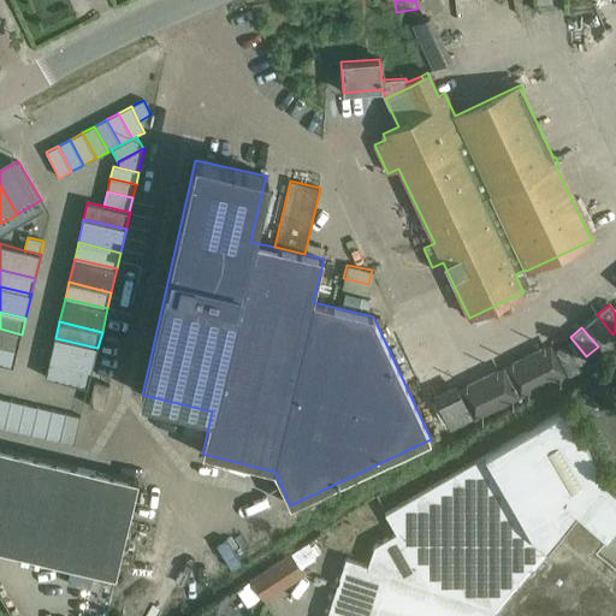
[(0,345),(18,350),(22,335),(0,329),(0,345)]
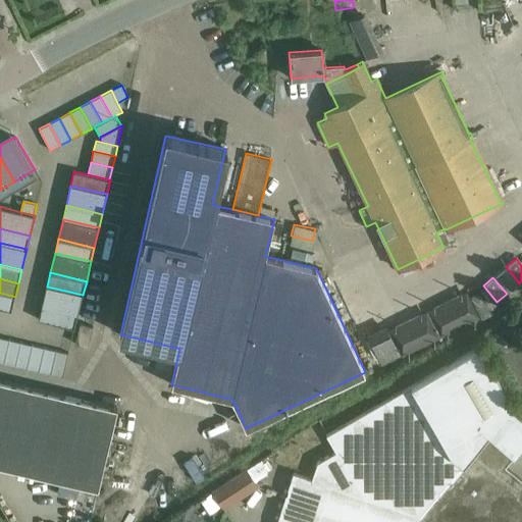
[(79,315),(83,295),(47,286),(42,306),(79,315)]
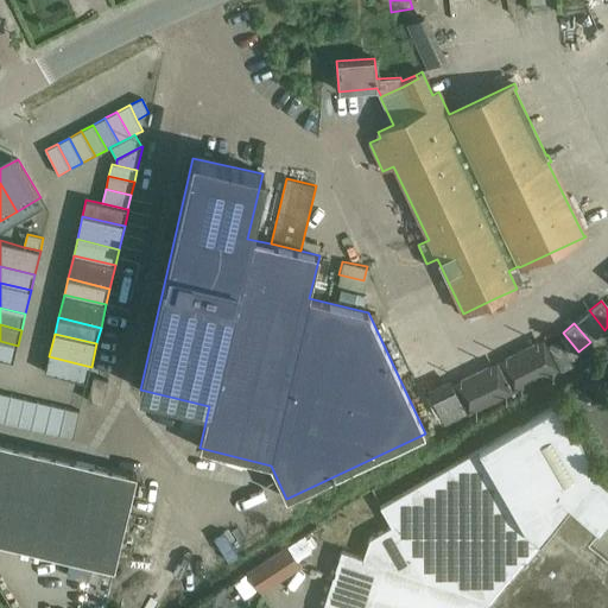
[(0,359),(14,362),(18,346),(0,341),(0,359)]
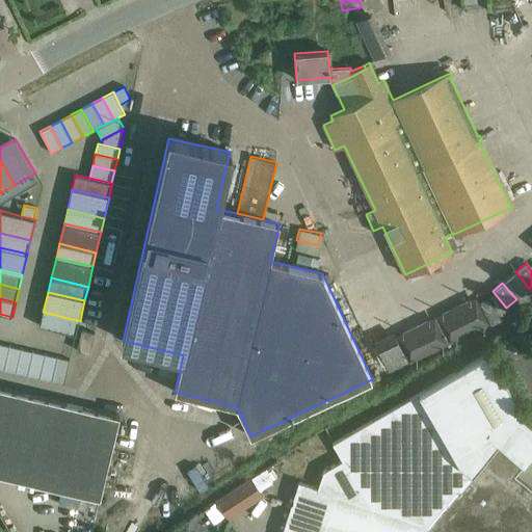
[(390,370),(483,326),(472,301),(398,336),(396,331),(376,341),(390,370)]
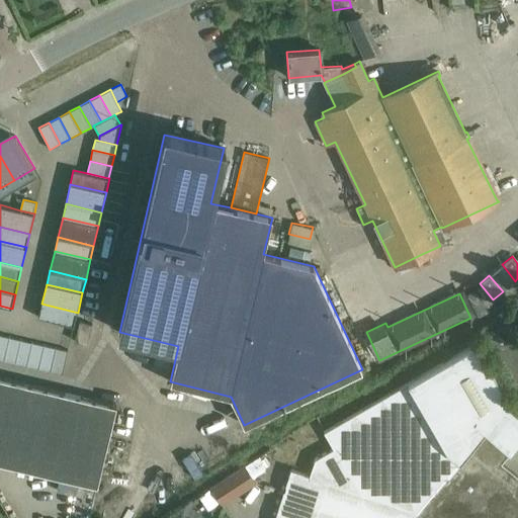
[(75,326),(78,313),(41,304),(38,318),(75,326)]
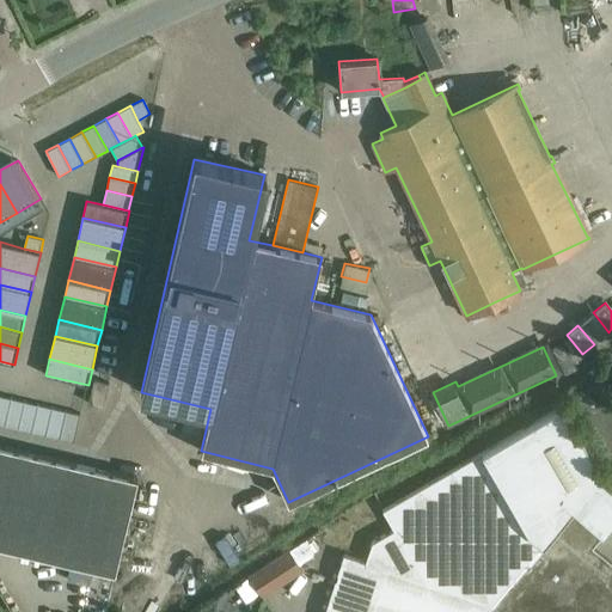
[(103,407),(109,383),(95,379),(89,403),(103,407)]
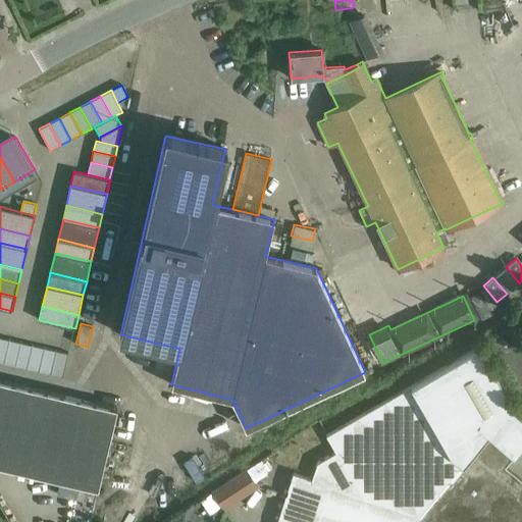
[(0,362),(5,364),(11,340),(0,336),(0,362)]
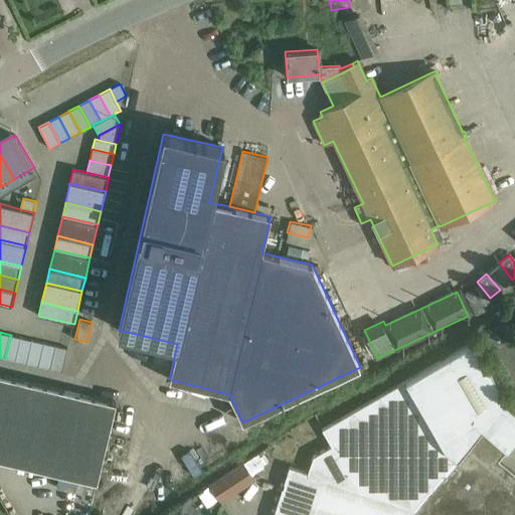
[(17,361),(22,338),(11,335),(5,359),(17,361)]
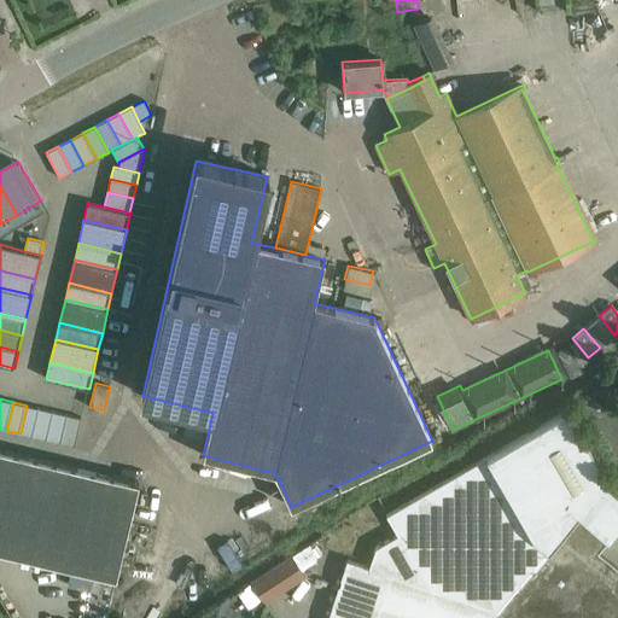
[(34,437),(40,409),(27,406),(21,433),(34,437)]
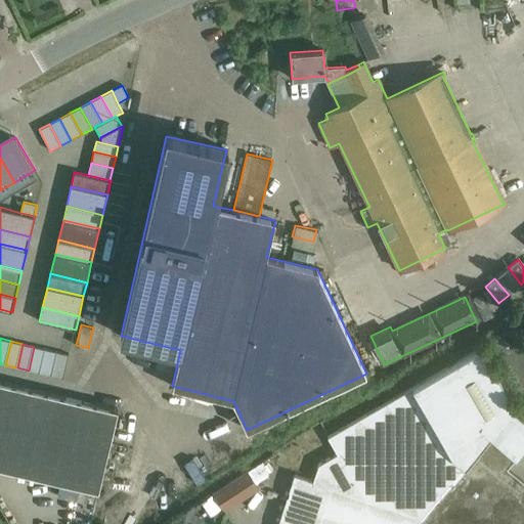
[(40,374),(46,349),(34,347),(29,370),(40,374)]
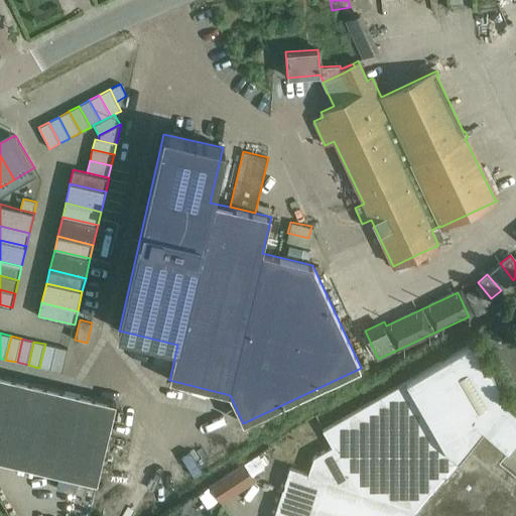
[(515,515),(515,472),(501,459),(509,449),(484,428),(508,398),(475,342),(323,429),(332,446),(313,457),(308,473),(289,467),(284,484),(285,484),(283,489),(273,515),(515,515)]
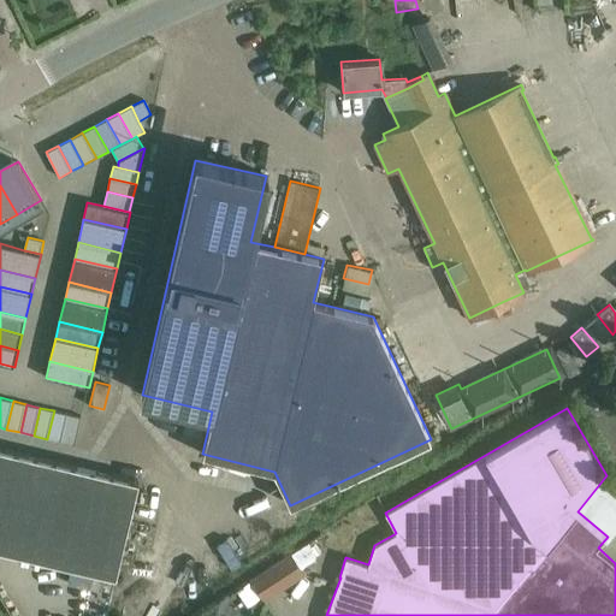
[(60,442),(67,414),(54,410),(47,439),(60,442)]
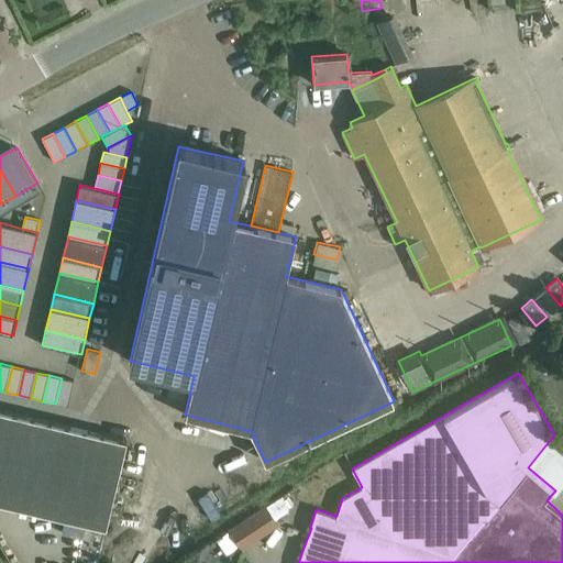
[(68,407),(75,382),(75,381),(62,378),(55,404),(68,407)]
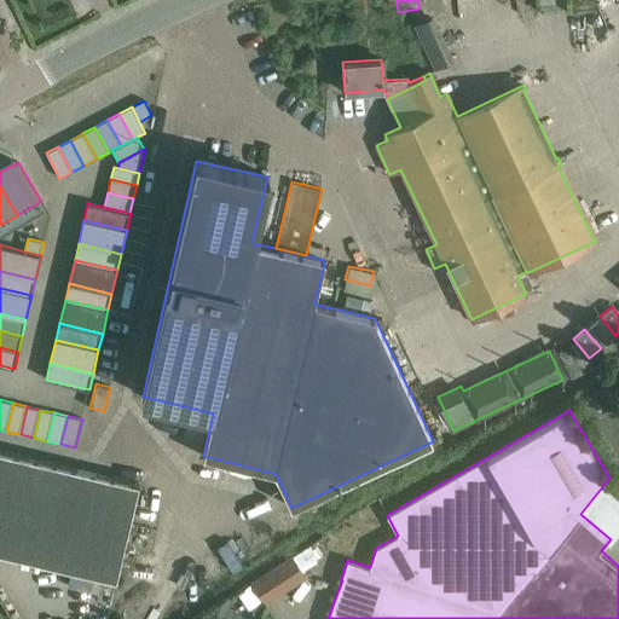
[(0,550),(116,578),(139,484),(0,450),(0,550)]
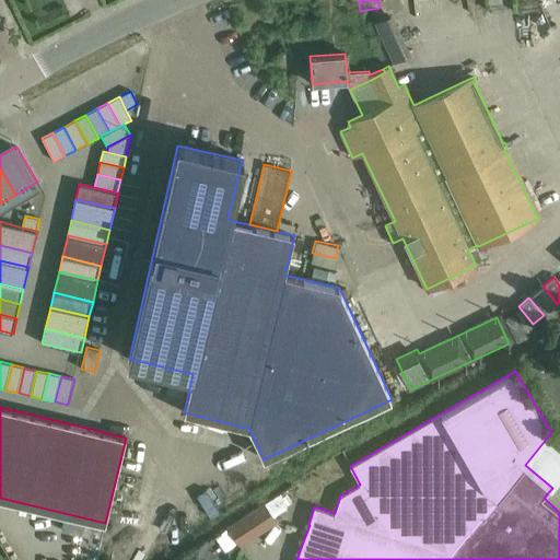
[(266,503),(240,521),(229,527),(241,546),(278,522),(266,503)]
